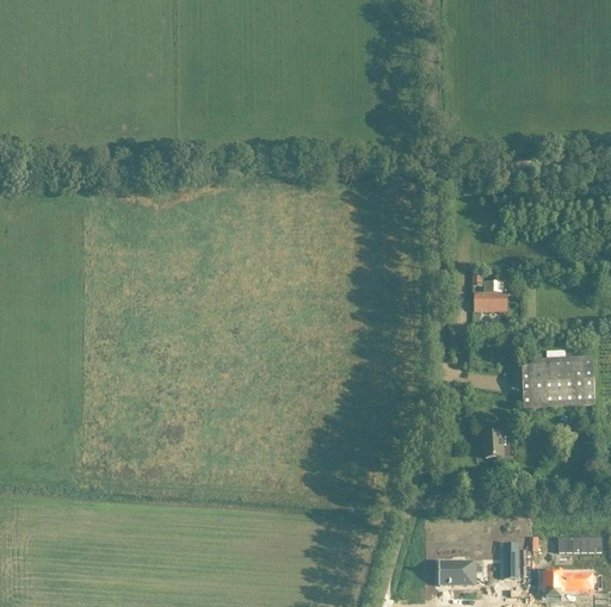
[(482,272),(471,272),(471,283),(471,284),(473,284),(482,284),(482,272)]
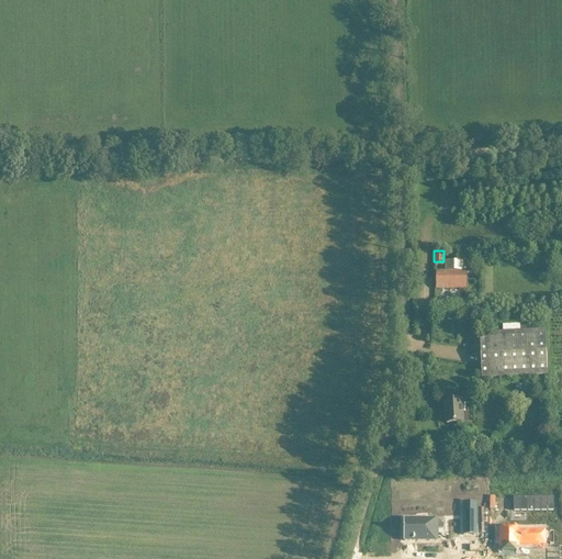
[(437,270),(437,284),(464,284),(464,270),(437,270)]
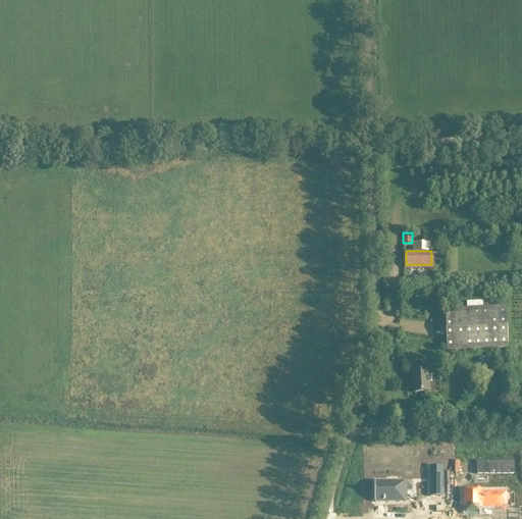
[(456,307),(446,307),(448,348),(458,348),(509,345),(507,305),(470,306),(464,307),(463,301),(458,302),(458,307),(456,307)]
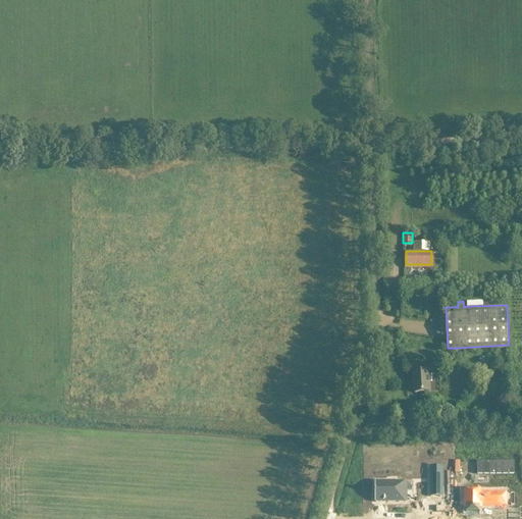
[(414,377),(415,391),(437,390),(436,380),(429,380),(429,368),(413,369),(413,377),(414,377)]
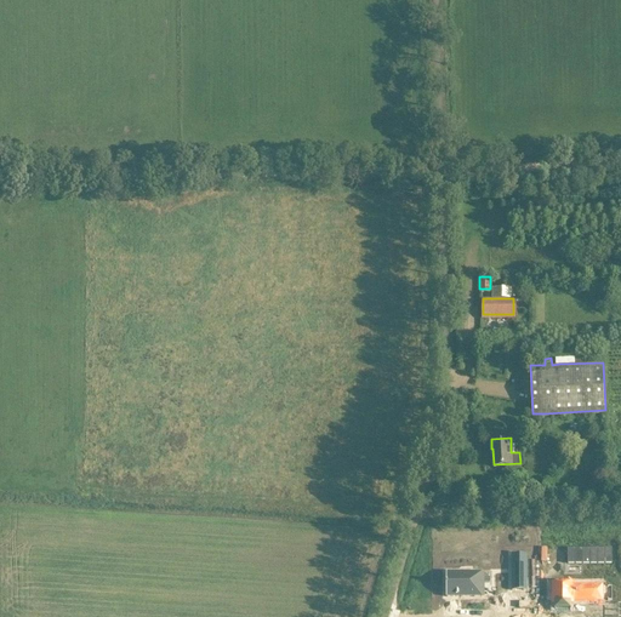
[(512,552),(512,588),(527,588),(527,552),(512,552)]
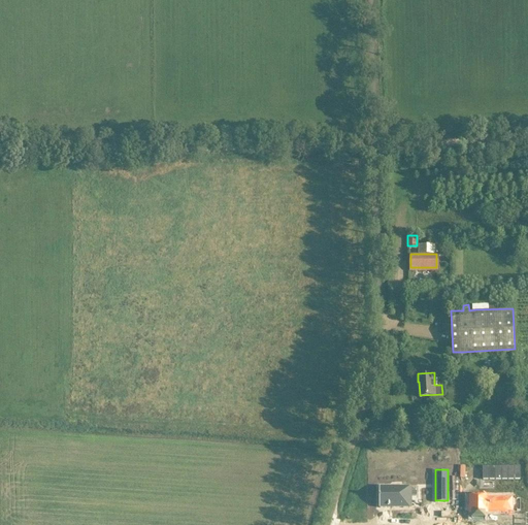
[(380,485),(380,505),(411,505),(411,493),(411,489),(411,485),(402,485),(392,485),(380,485)]
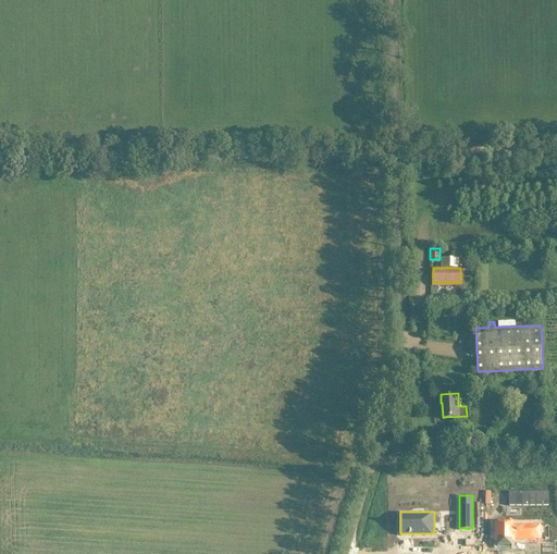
[(494,520),(494,536),(497,536),(497,544),(511,544),(511,538),(541,538),(541,537),(545,537),(549,537),(549,524),(541,524),(541,522),(511,522),(511,520),(494,520)]
